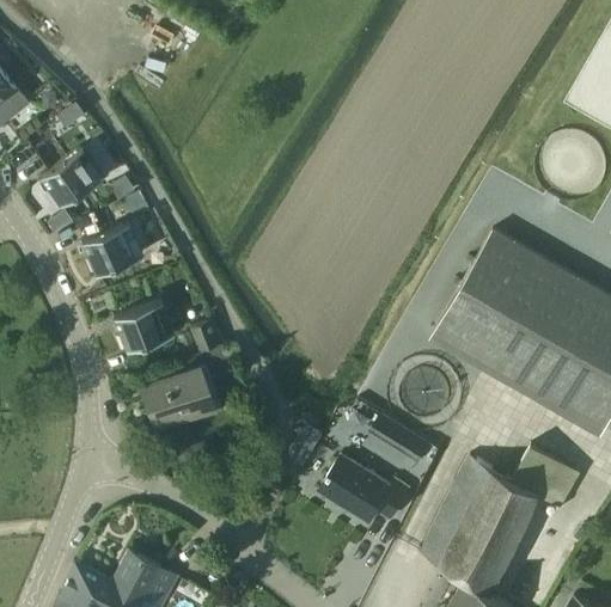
[(0,124),(7,120),(25,103),(26,102),(0,69),(0,124)]
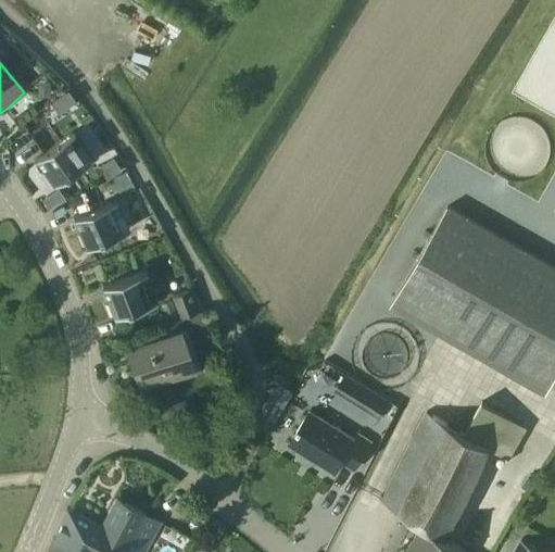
[(68,141),(36,162),(53,188),(85,167),(92,162),(82,147),(75,151),(68,141)]
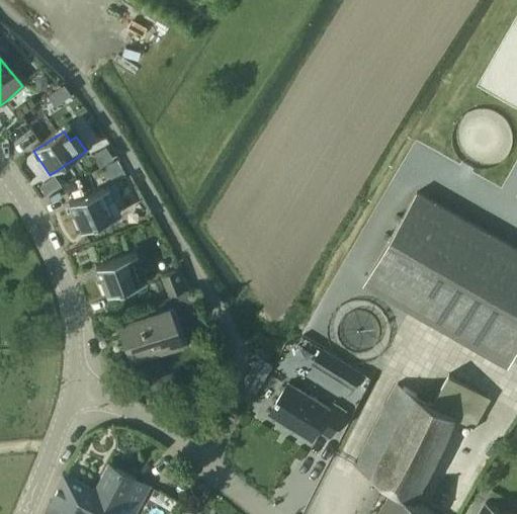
[(105,150),(93,159),(100,169),(112,161),(105,150)]
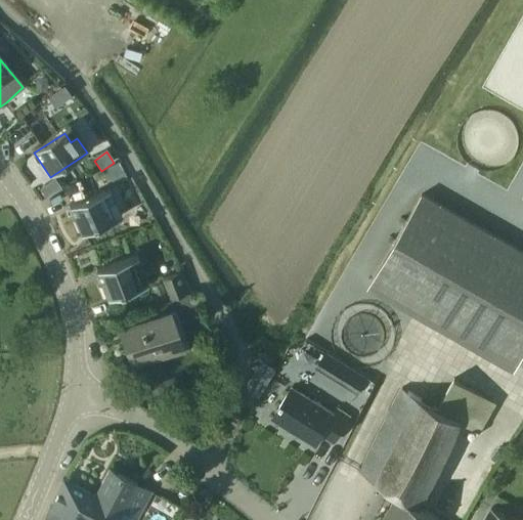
[(123,166),(106,175),(118,197),(135,187),(123,166)]
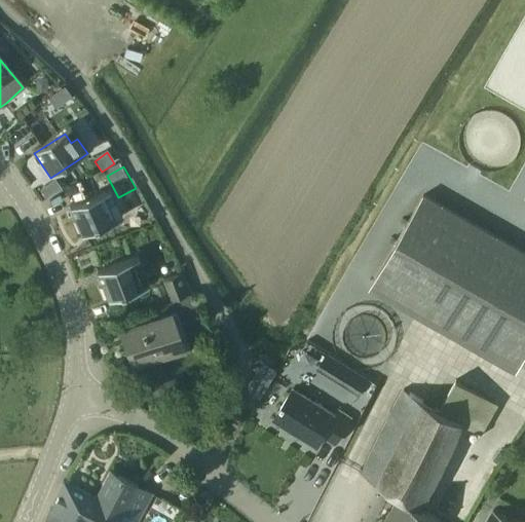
[(55,181),(48,186),(54,196),(63,191),(55,181)]
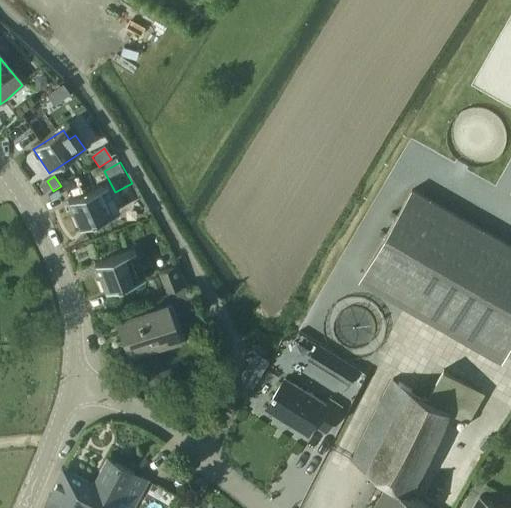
[(107,186),(68,203),(80,231),(119,214),(107,186)]
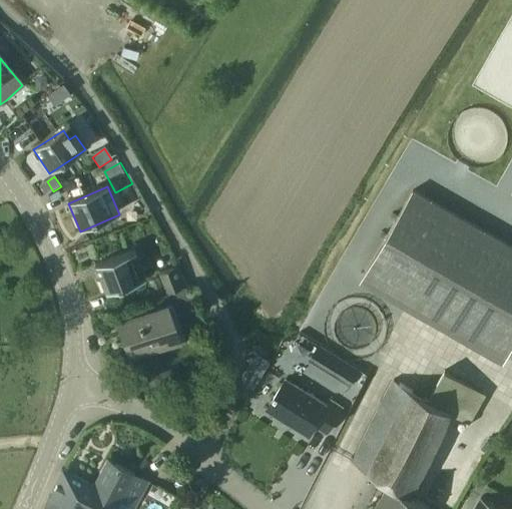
[(507,363),(511,353),(511,248),(415,193),(364,280),(507,363)]
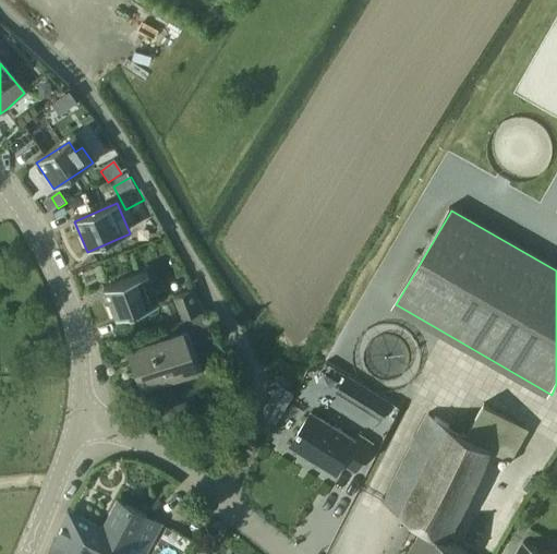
[(140,277),(104,291),(114,322),(157,305),(149,288),(144,290),(140,277)]
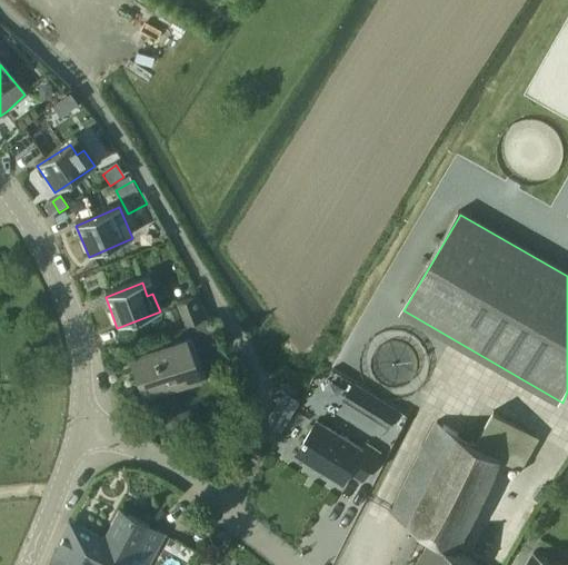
[(199,297),(178,305),(186,327),(208,319),(199,297)]
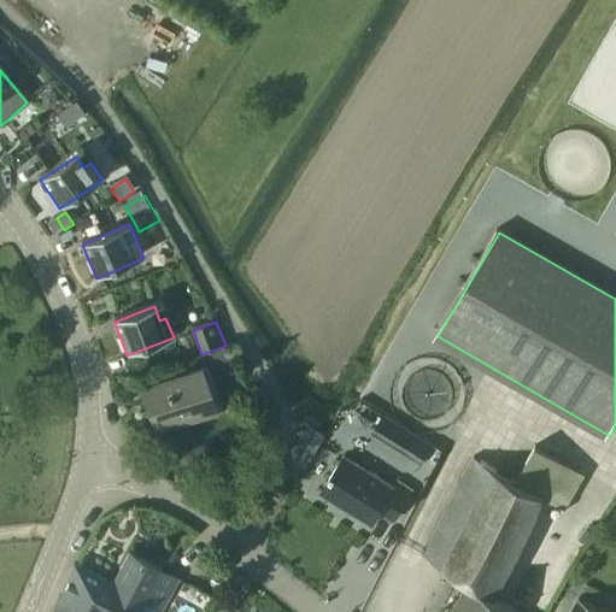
[(198,354),(191,337),(179,341),(186,358),(198,354)]
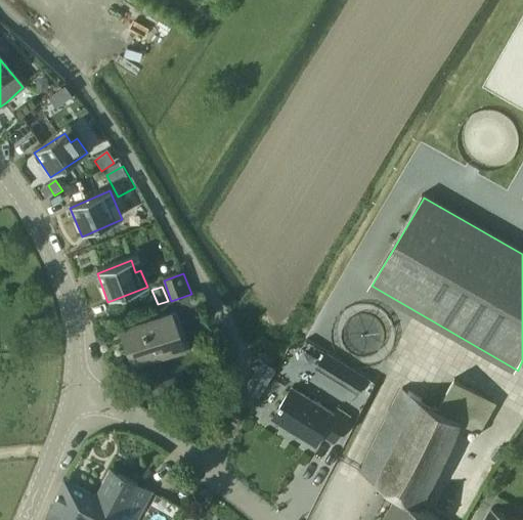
[(190,296),(178,300),(183,311),(194,307),(190,296)]
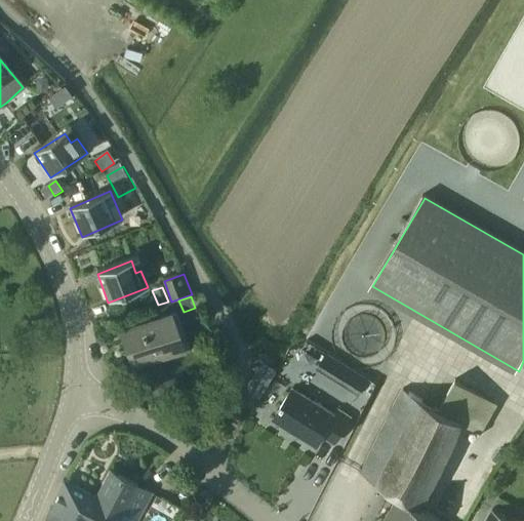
[(175,313),(120,333),(133,368),(189,348),(175,313)]
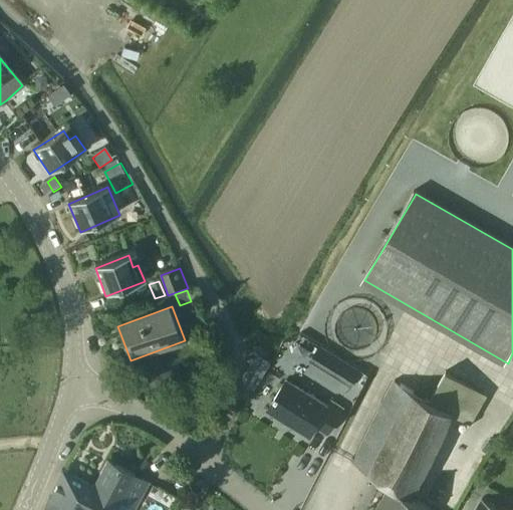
[(319,349),(310,363),(350,390),(360,374),(319,349)]
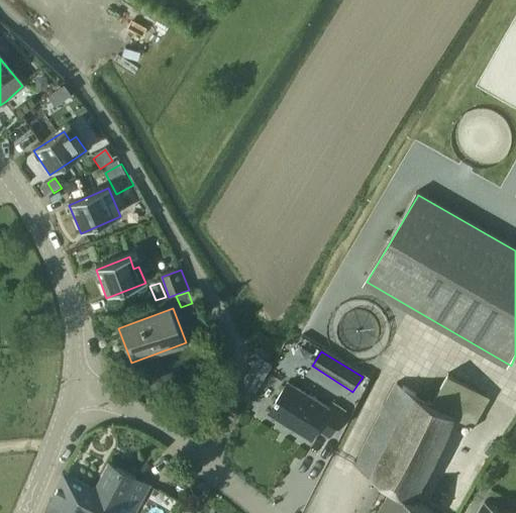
[(397,386),(354,469),(392,492),(379,512),(429,512),(414,503),(456,420),(459,422),(477,393),(448,377),(432,405),(397,386)]
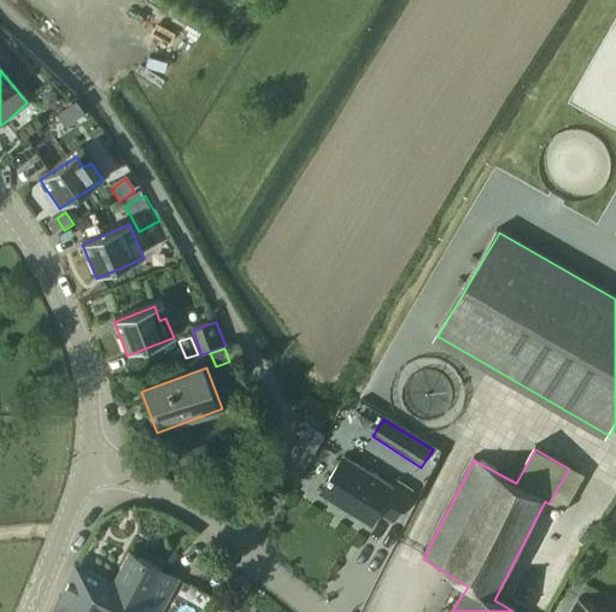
[(345,459),(322,496),(373,529),(381,516),(394,524),(414,493),(399,484),(396,490),(345,459)]
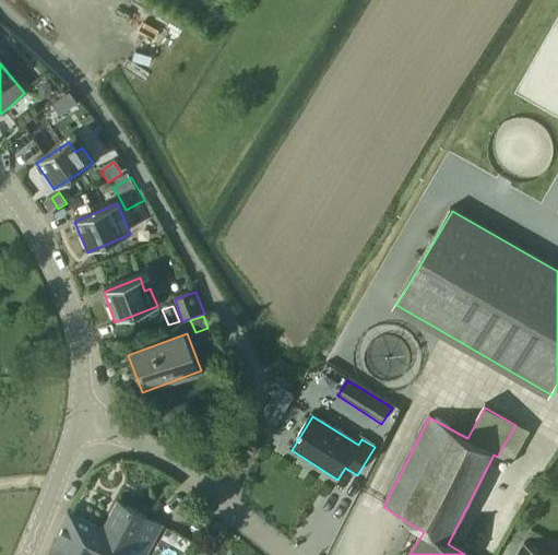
[(146,554),(162,528),(153,523),(143,518),(117,504),(103,531),(69,515),(56,542),(49,554),(146,554)]
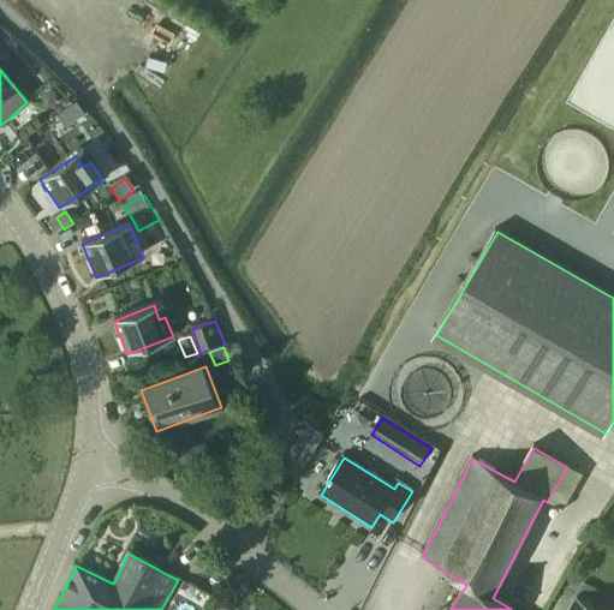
[(596,609),(579,598),(572,609),(596,609)]
